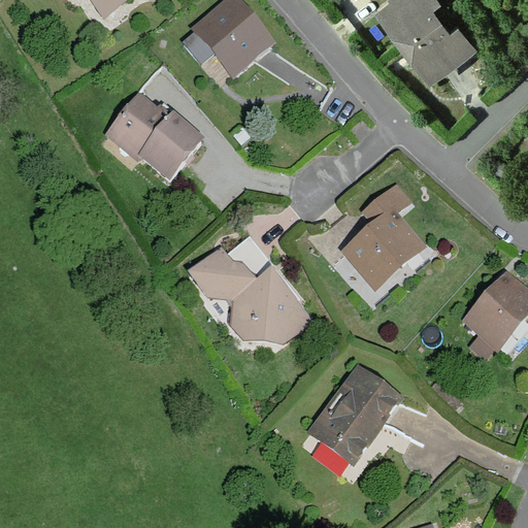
[(97,0),(103,9),(117,0),(97,0)]
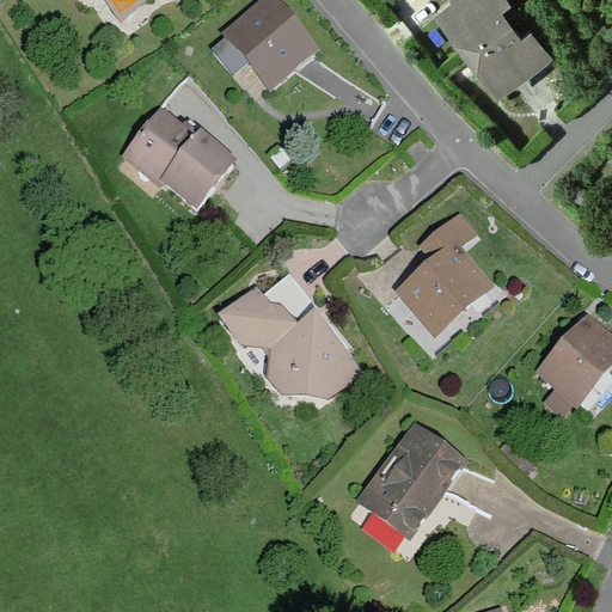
[(487,60),(482,65),(497,86),(546,49),(531,29),(524,34),(499,1),(500,0),(458,0),(459,1),(442,13),(457,32),(463,29),(487,60)]
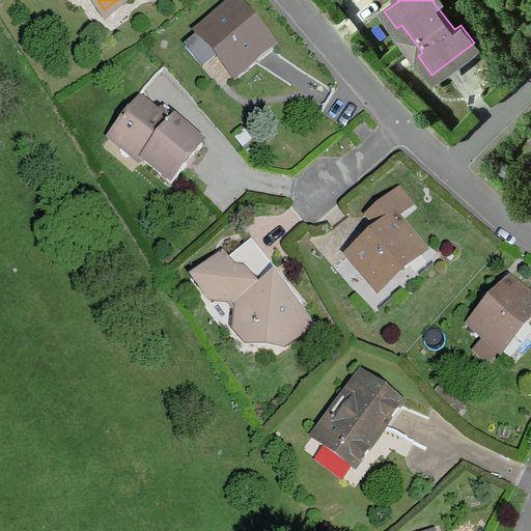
[(201,33),(202,34),(220,54),(239,77),(273,48),(235,4),(201,33)]
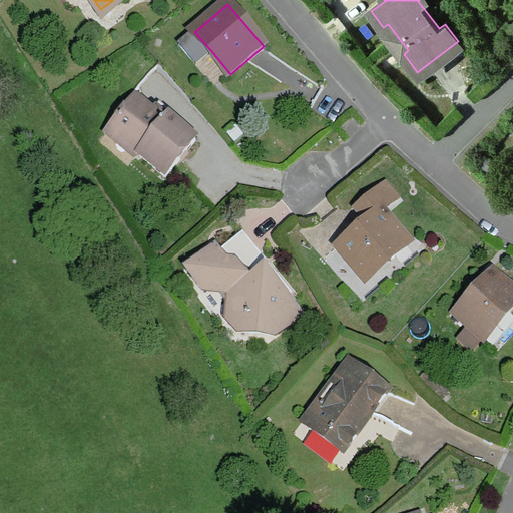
[(383,27),(404,54),(408,50),(388,24),(383,27)]
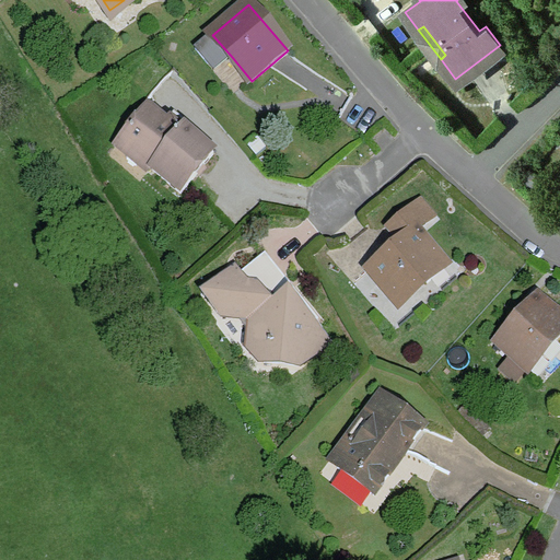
[(232,57),(213,36),(199,48),(218,70),(232,57)]
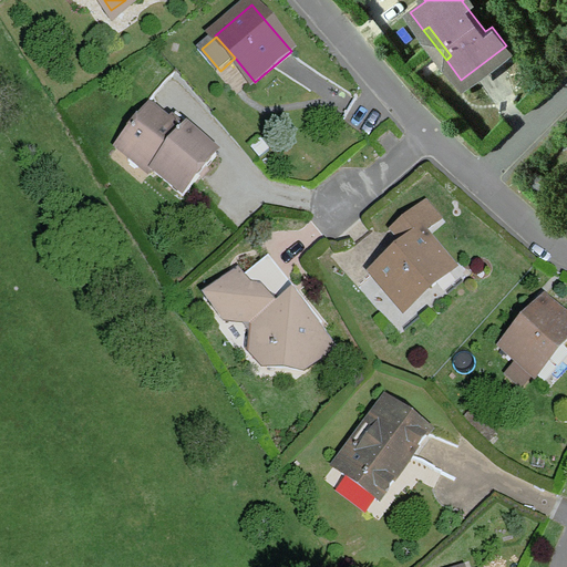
[(132,76),(132,78),(153,95),(171,74),(150,55),(132,76)]
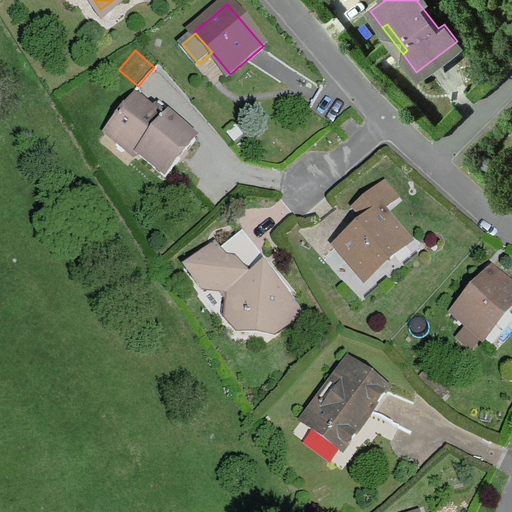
[(110,129),(137,152),(166,177),(197,142),(171,120),(167,116),(171,111),(160,102),(150,113),(135,100),(110,129)]
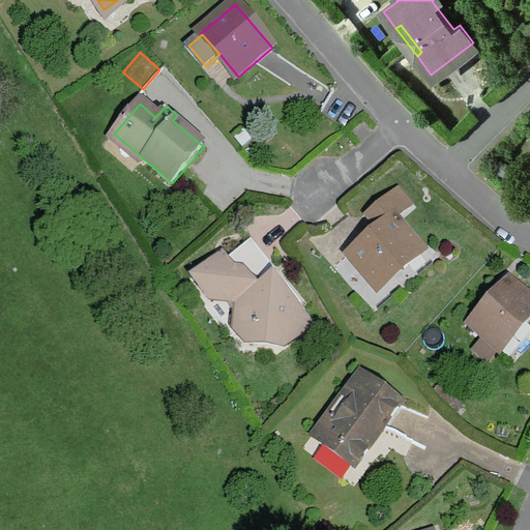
[(181,119),(177,115),(173,120),(177,124),(181,119)]
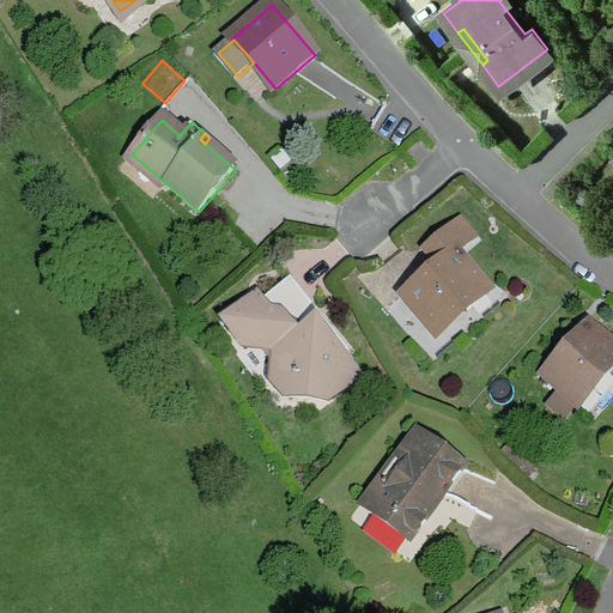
[(159,188),(164,182),(132,155),(127,161),(159,188)]
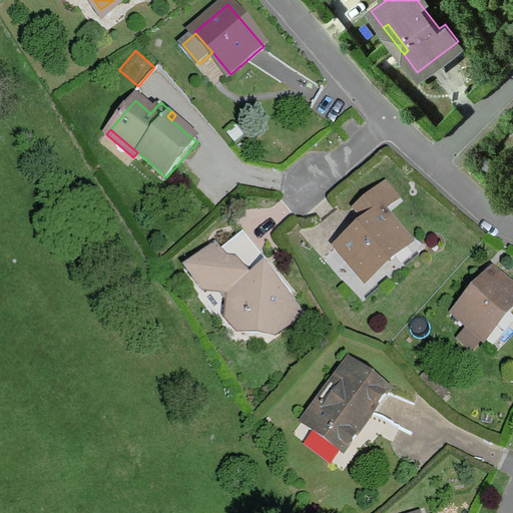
[(370,222),(341,247),(365,276),(389,255),(393,260),(410,244),(383,212),(398,200),(385,186),(359,210),(370,222)]
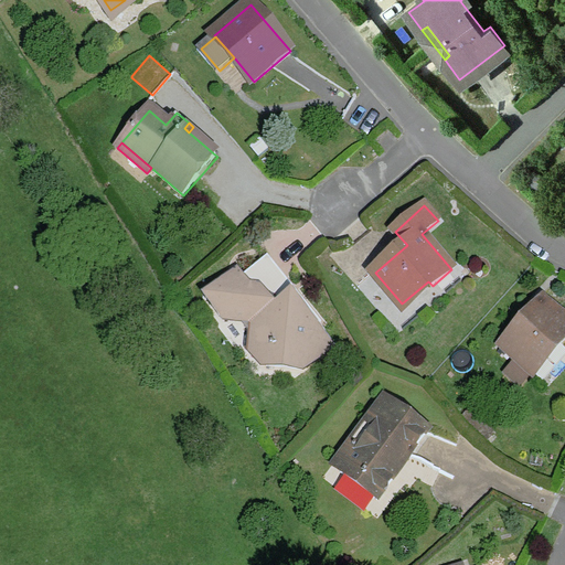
[(296,292),(294,294),(285,301),(279,295),(289,287),(267,258),(246,276),(241,269),(238,269),(210,294),(227,317),(241,319),(253,334),(251,345),(253,350),(267,351),(266,365),(306,369),(331,350),(317,329),(321,326),(296,292)]
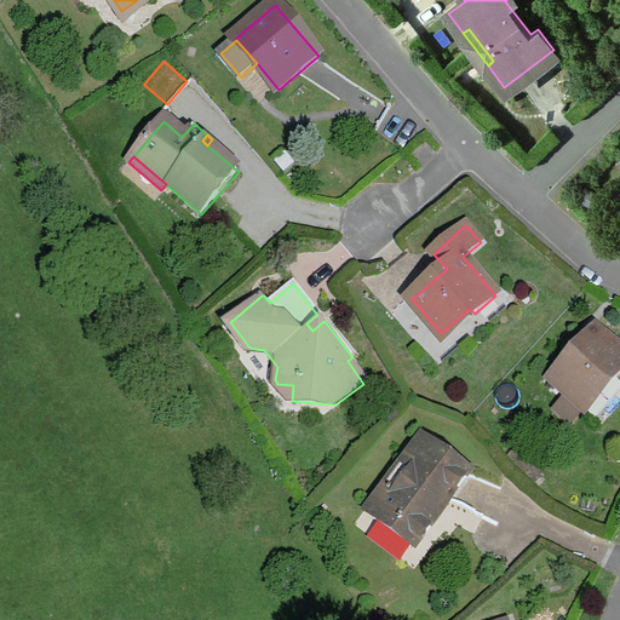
[(322,322),(317,315),(306,323),(313,331),(322,322)]
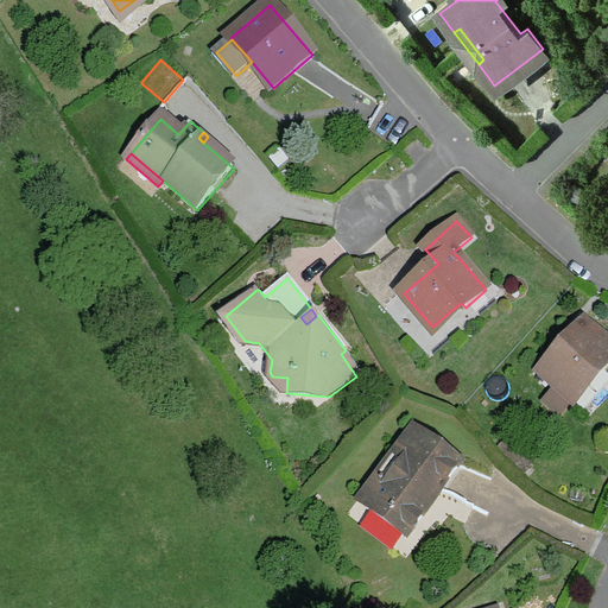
[(607,344),(586,325),(543,373),(575,404),(607,368),(607,367),(607,344)]
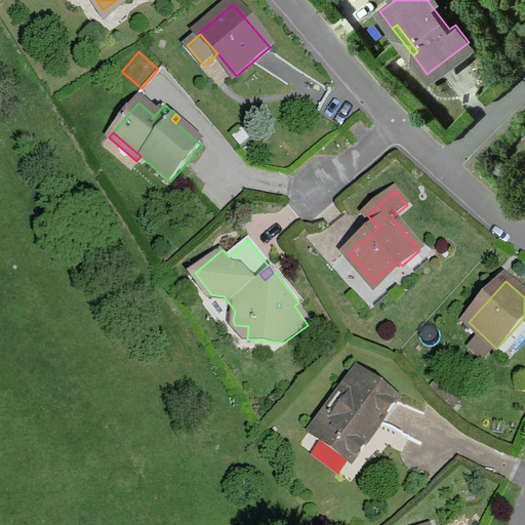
[(359,373),(344,393),(353,400),(367,380),(359,373)]
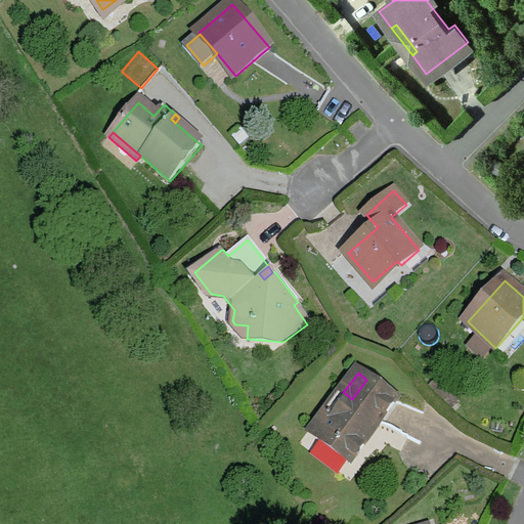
[(352,464),(369,441),(364,437),(377,420),(383,424),(398,403),(397,402),(366,380),(352,399),(343,392),(328,412),(332,417),(316,437),(352,464)]
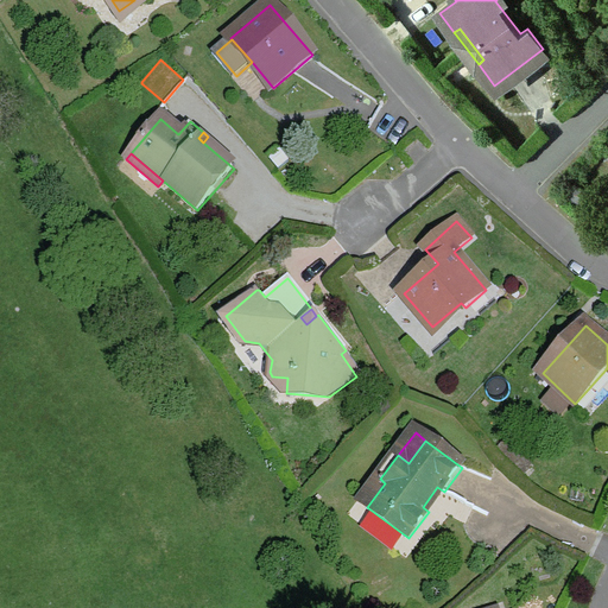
[(507,441),(500,448),(526,475),(533,468),(507,441)]
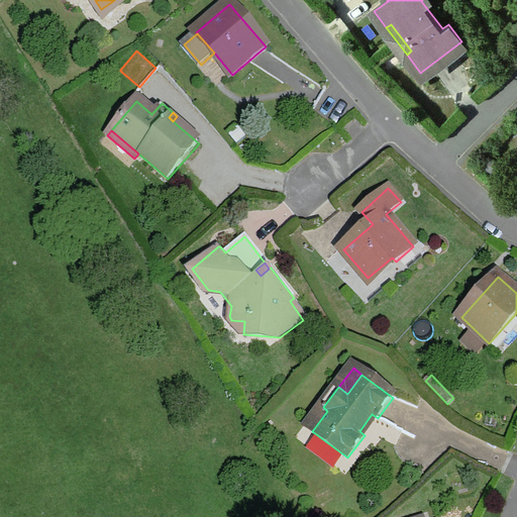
[(365,435),(378,418),(372,414),(359,431),(365,435)]
